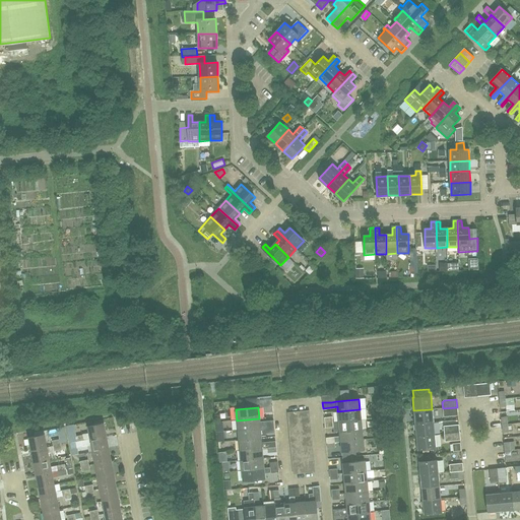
[(444,416),(458,415),(457,407),(443,408),(444,416)]
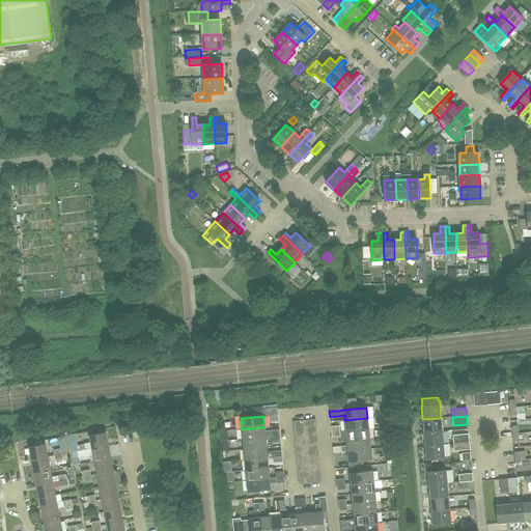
[(344,420),(345,430),(368,428),(373,427),(373,418),(367,418),(344,420)]
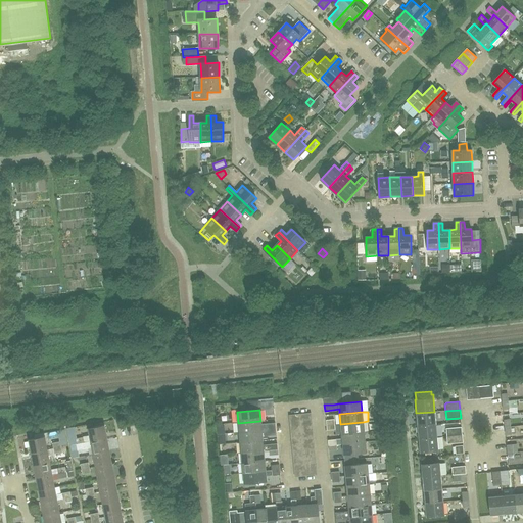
[(417,426),(435,424),(434,412),(416,413),(417,426)]
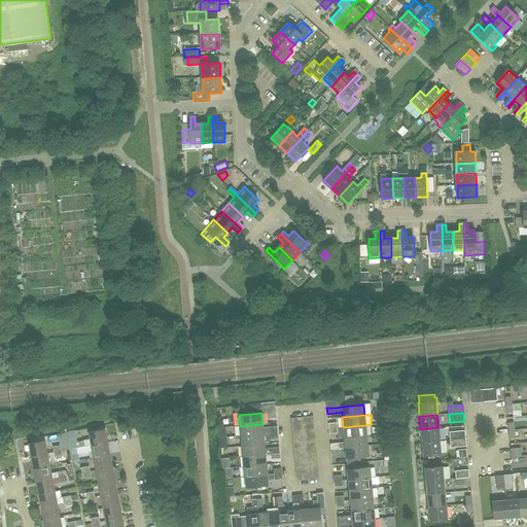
[(240,426),(241,435),(262,433),(270,433),(269,428),(262,428),(262,424),(240,426)]
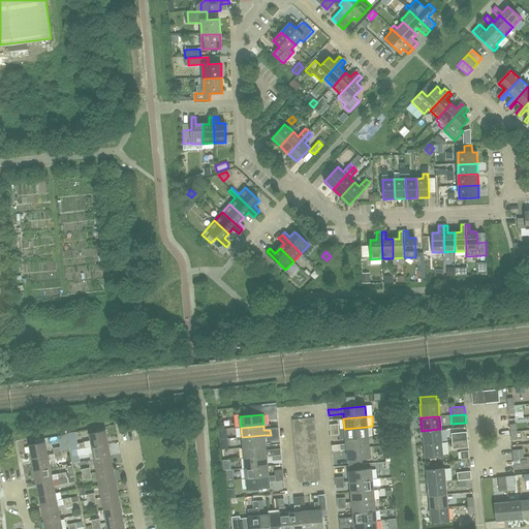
[(345,439),(368,437),(367,427),(344,429),(345,439)]
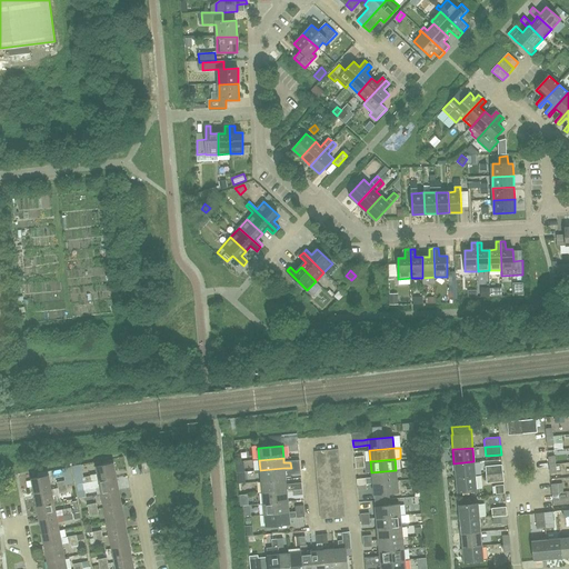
[(456,477),(476,476),(473,461),(453,463),(456,477)]
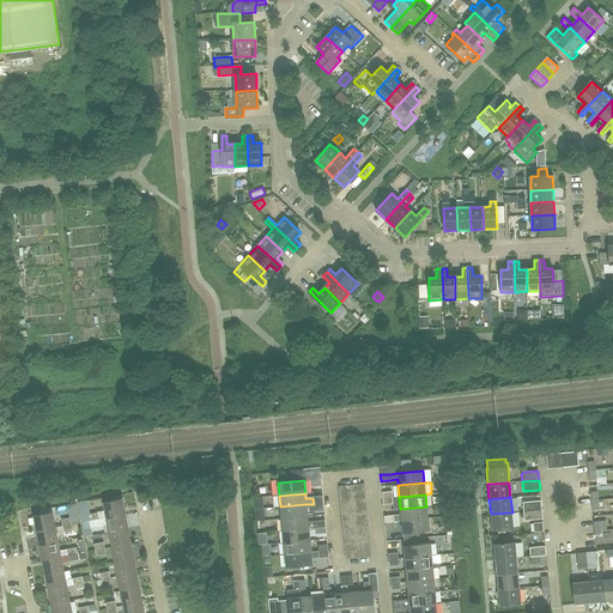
[(105,517),(125,514),(122,498),(103,502),(105,517)]
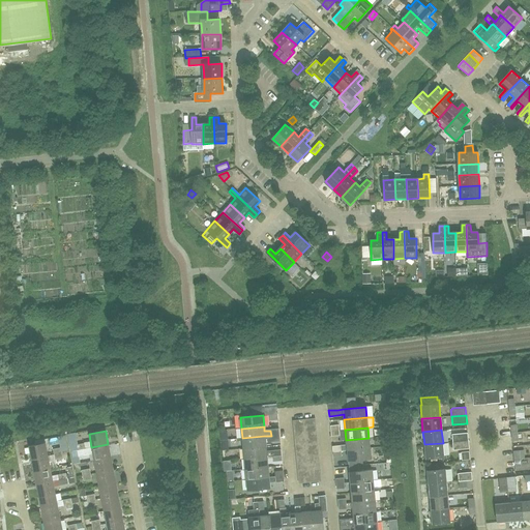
[(452,442),(468,441),(468,433),(451,434),(452,442)]
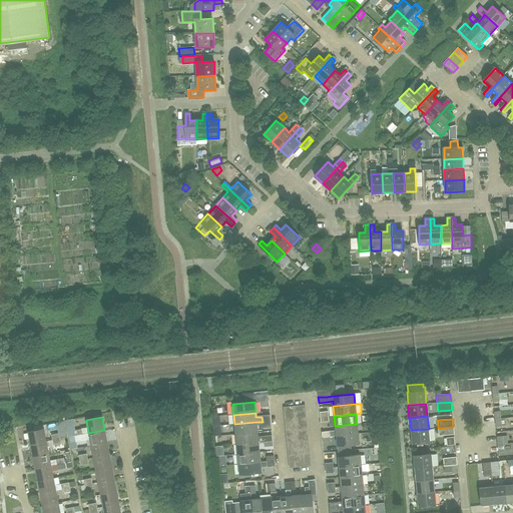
[(234,424),(235,434),(257,432),(257,428),(263,427),(263,422),(255,422),(234,424)]
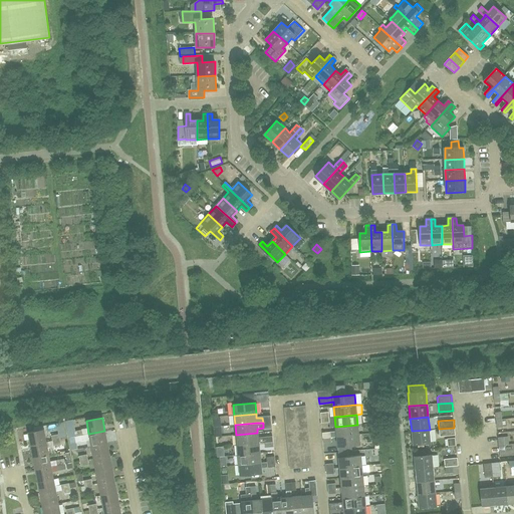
[(331,438),(336,437),(358,435),(357,425),(335,427),(335,432),(322,433),(322,438),(331,438)]
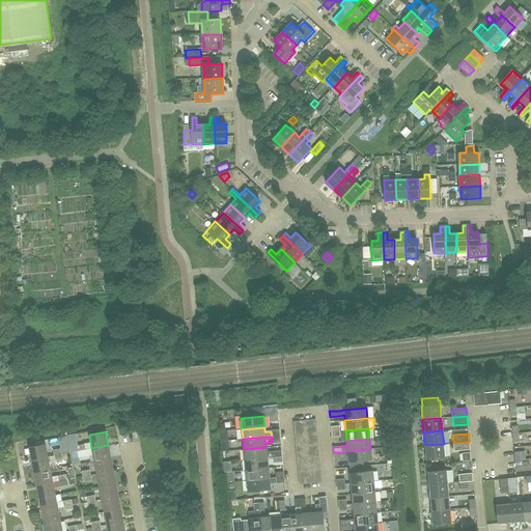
[(454,451),(470,449),(469,442),(453,443),(454,451)]
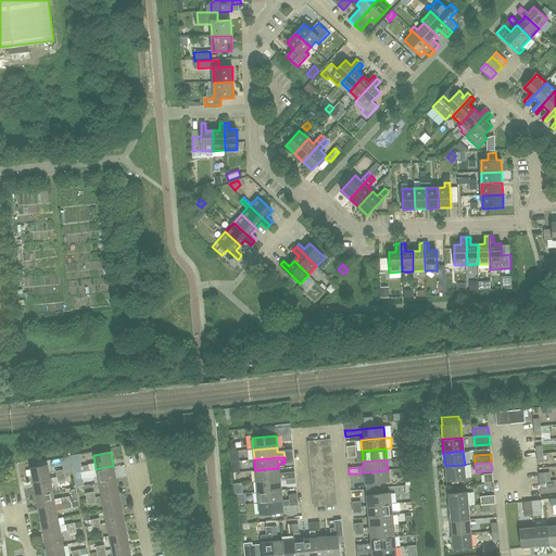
[(34,481),(50,478),(48,464),(30,467),(34,481)]
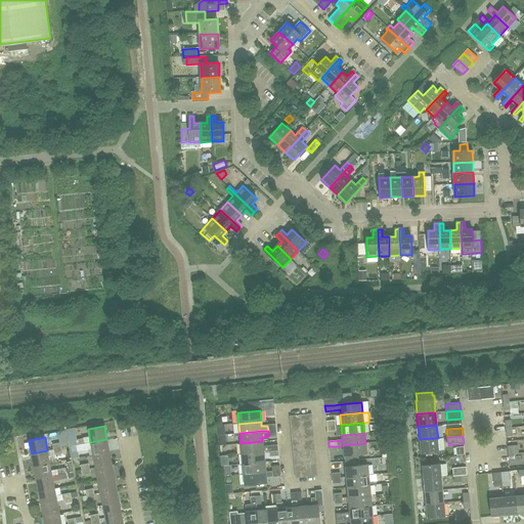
[(431,452),(439,451),(438,438),(420,439),(421,453),(426,452),(428,452),(431,452)]
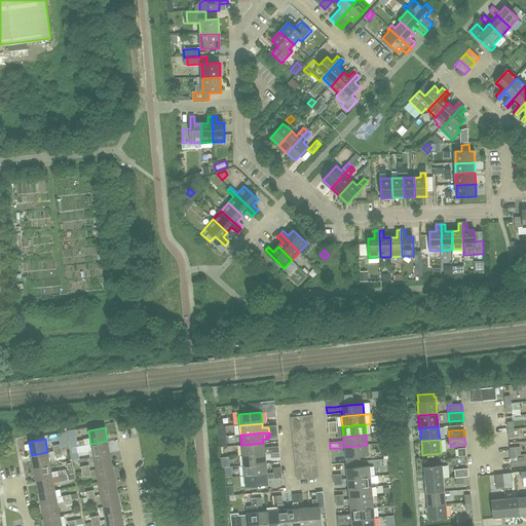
[(92,456),(110,453),(107,441),(90,444),(92,456)]
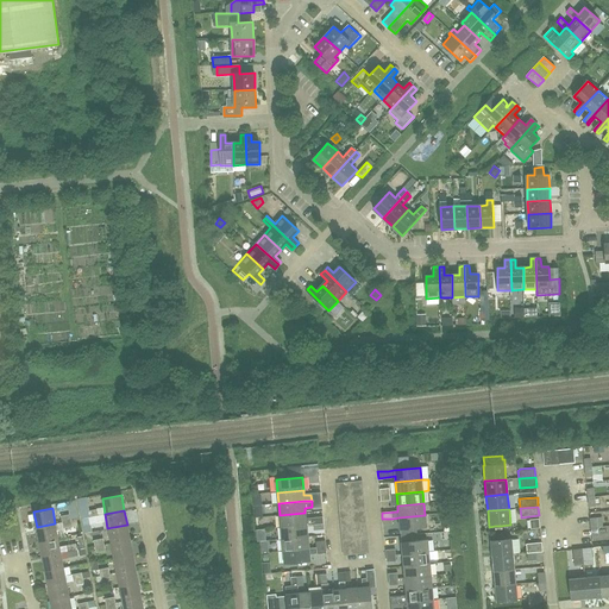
[(306,519),(305,513),(280,515),(281,527),(306,525),(313,523),(313,525),(322,523),(322,518),(306,519)]
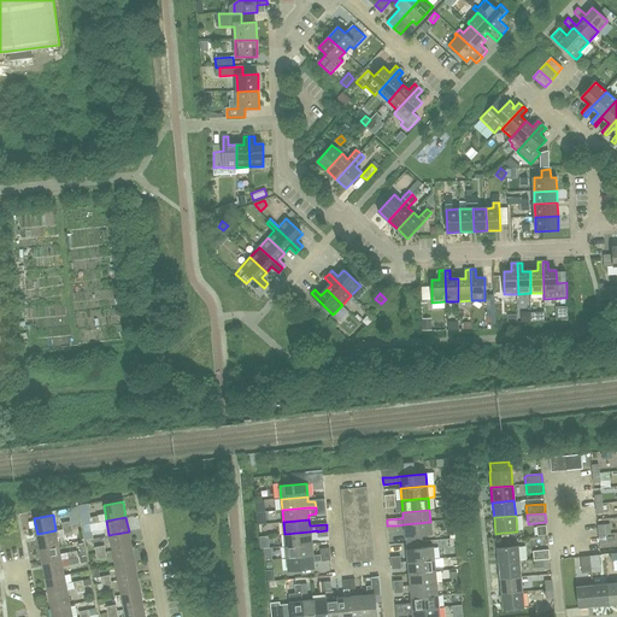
[(423,541),(422,535),(432,534),(430,522),(404,524),(405,536),(406,536),(406,542),(423,541)]
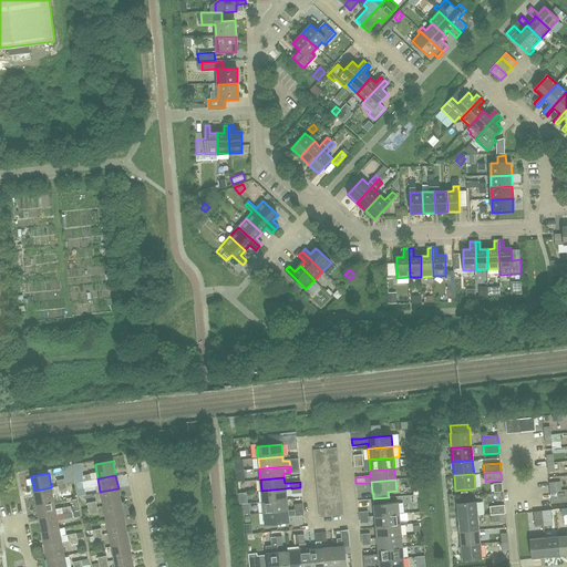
[(37,504),(54,501),(51,487),(34,491),(37,504)]
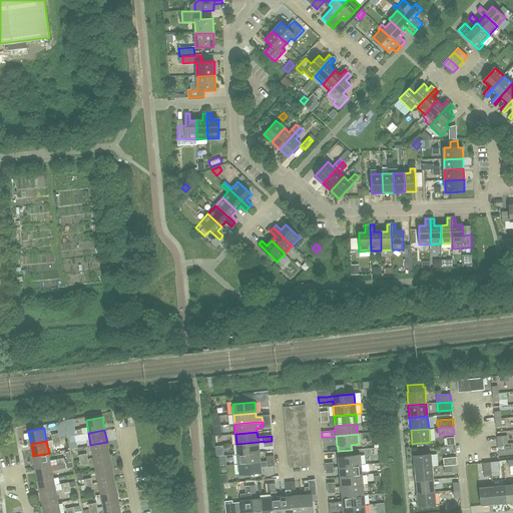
[(93,457),(109,454),(107,442),(90,445),(93,457)]
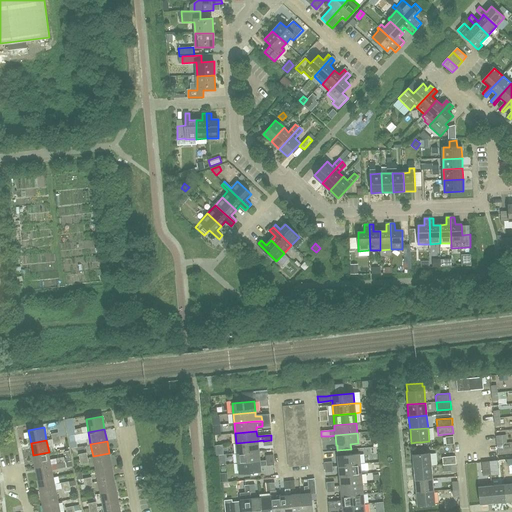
[(237,453),(258,451),(257,441),(236,443),(237,453)]
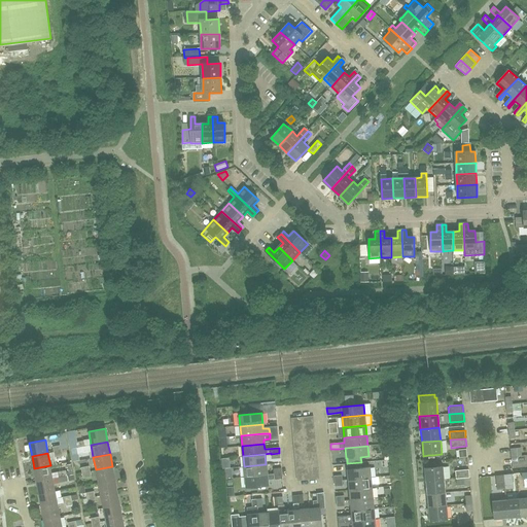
[(441,466),(440,461),(427,462),(428,467),(424,467),(425,482),(444,480),(443,465),(441,466)]
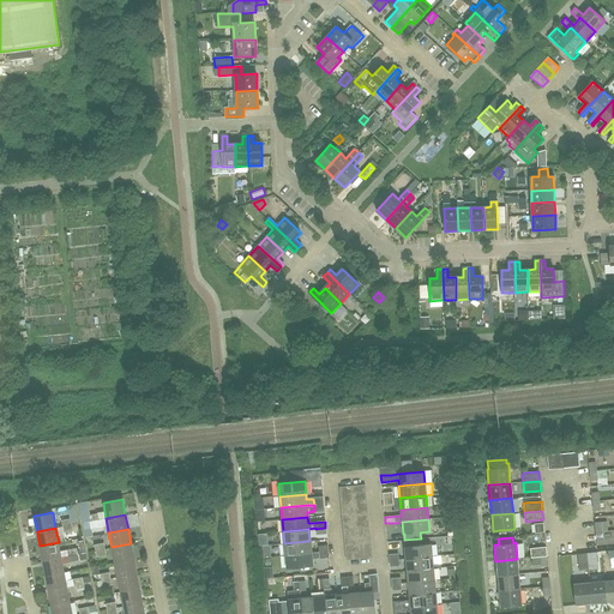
[(421,546),(421,539),(404,540),(405,547),(404,547),(405,559),(432,557),(431,545),(421,546)]
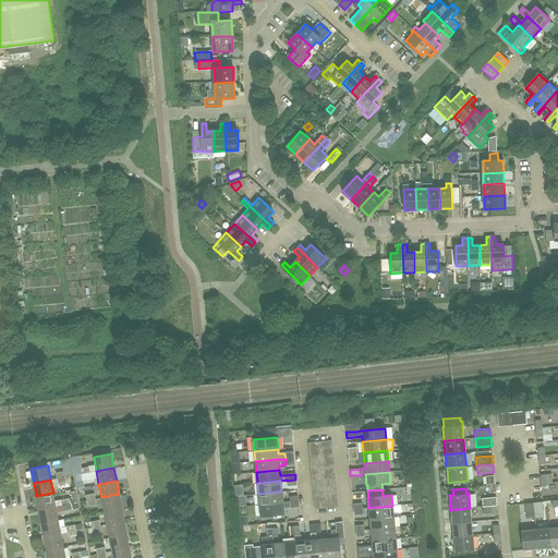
[(77,502),(75,492),(71,493),(73,499),(70,500),(70,498),(61,499),(62,506),(71,504),(73,504),(77,502)]
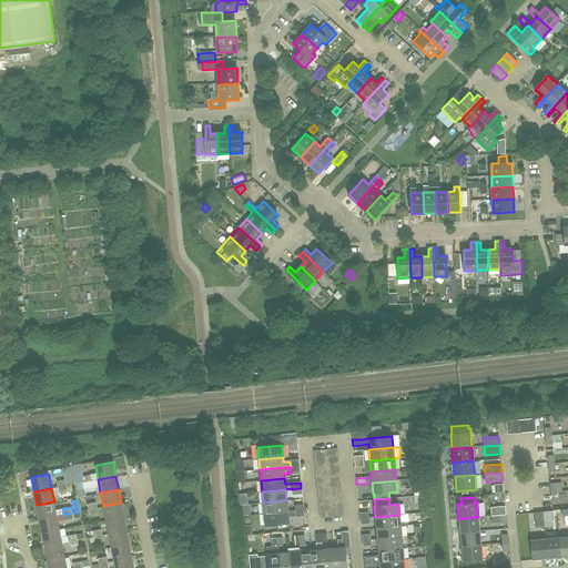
[(286,500),(263,503),(264,514),(287,511),(286,500)]
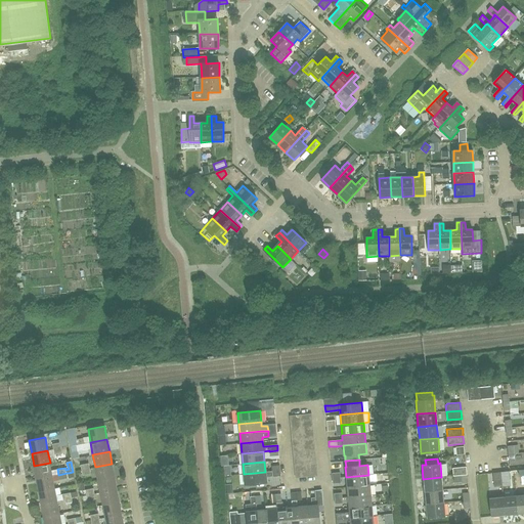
[(36,479),(52,475),(50,463),(34,466),(36,479)]
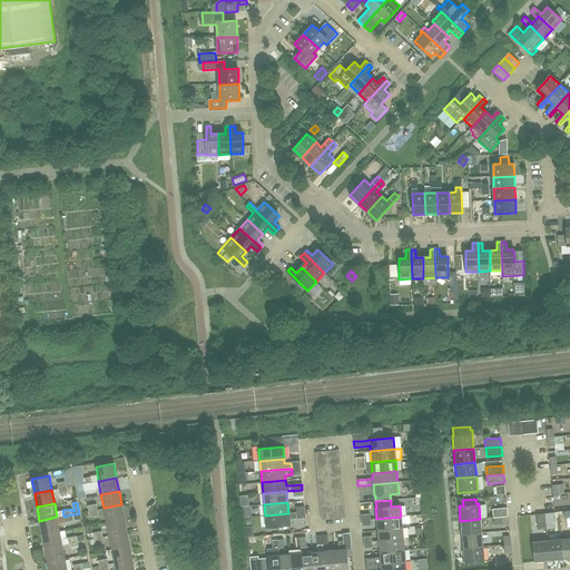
[(106,522),(124,518),(121,504),(104,508),(106,522)]
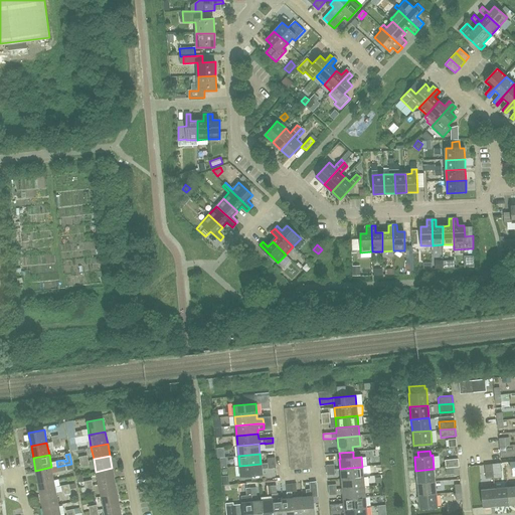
[(446,468),(453,468),(459,467),(458,459),(445,460),(446,468)]
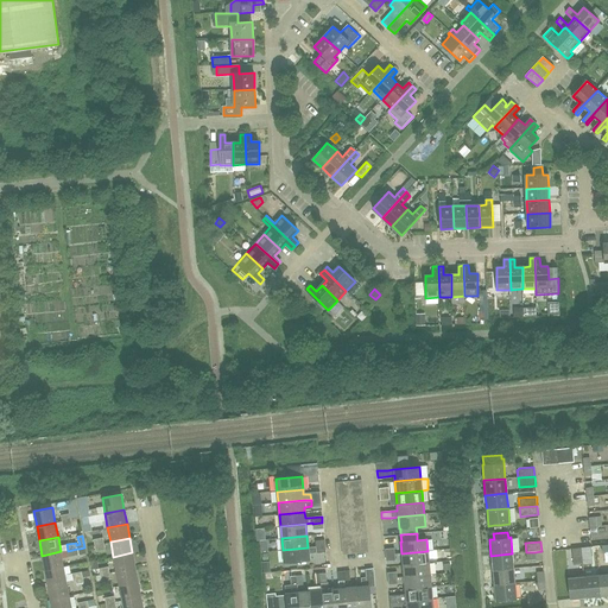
[(284,562),(309,559),(309,553),(325,552),(325,546),(316,548),(308,548),(283,550),(284,562)]
